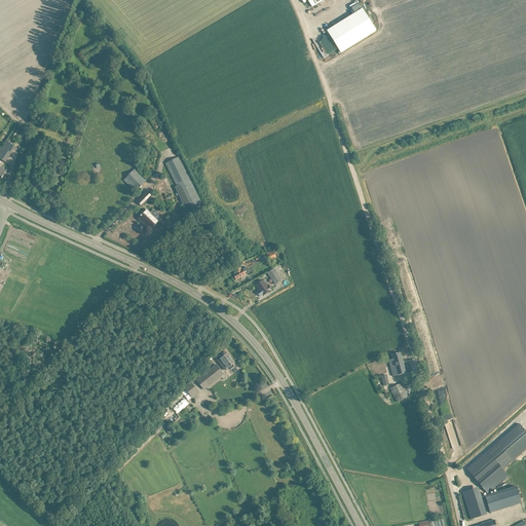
[(329,8),(323,12),(324,13),(320,16),(322,21),(332,14),(329,8)]
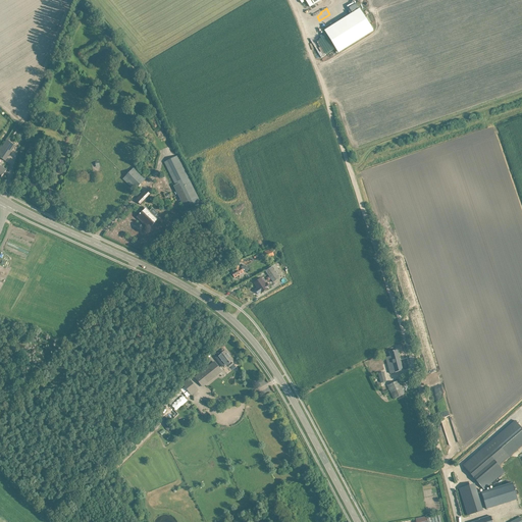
[(338,53),(373,31),(369,23),(370,22),(367,16),(365,17),(360,9),(324,31),(338,53)]
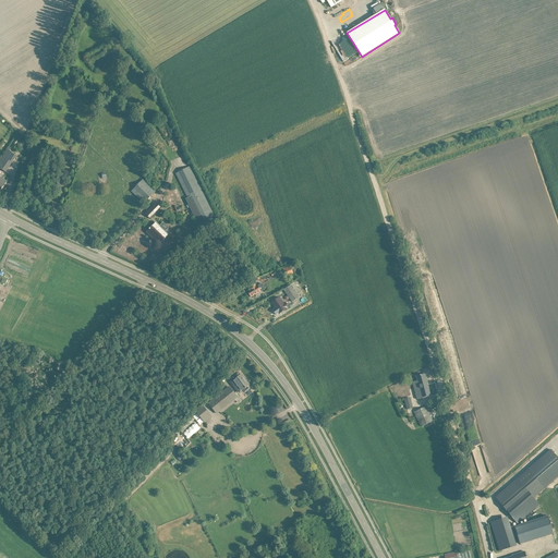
[(0,168),(5,172),(16,156),(8,150),(0,160),(0,168)]
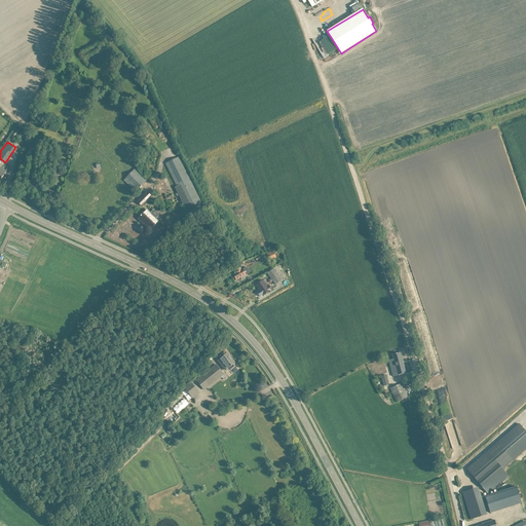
[(165,163),(177,187),(176,187),(188,213),(199,207),(198,204),(201,203),(179,157),(165,163)]
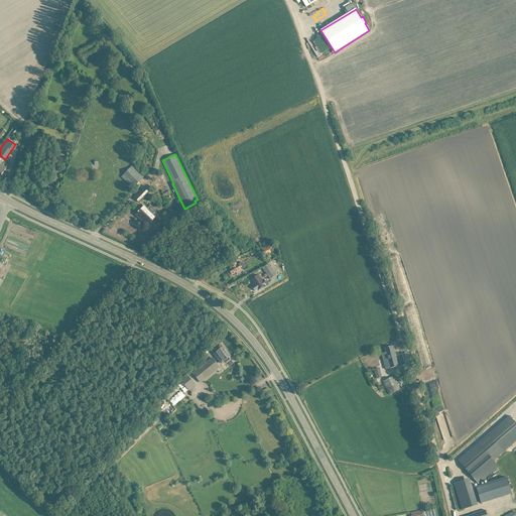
[(124,174),(136,185),(141,180),(129,168),(124,174)]
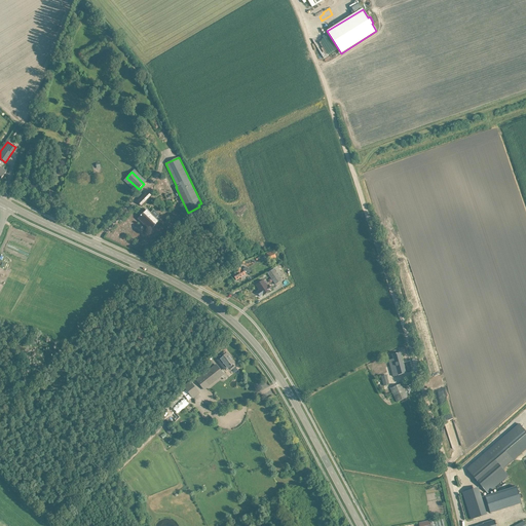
[(152,196),(147,191),(137,201),(142,207),(152,196)]
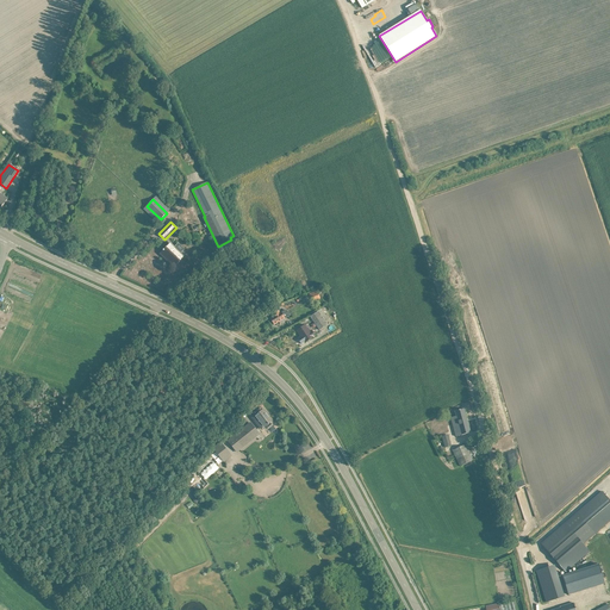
[(170,243),(165,250),(163,249),(163,250),(160,254),(174,267),(184,257),(170,243)]
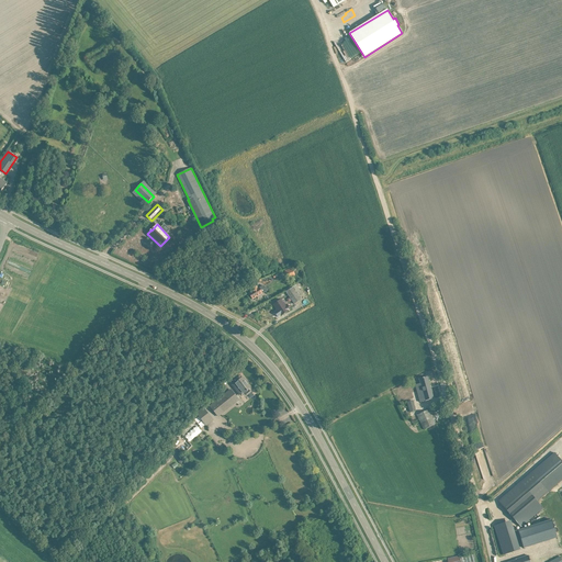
[(258,289),(256,283),(249,288),(251,292),(249,294),(253,300),(257,296),(258,299),(263,295),(262,293),(259,288),(258,289)]
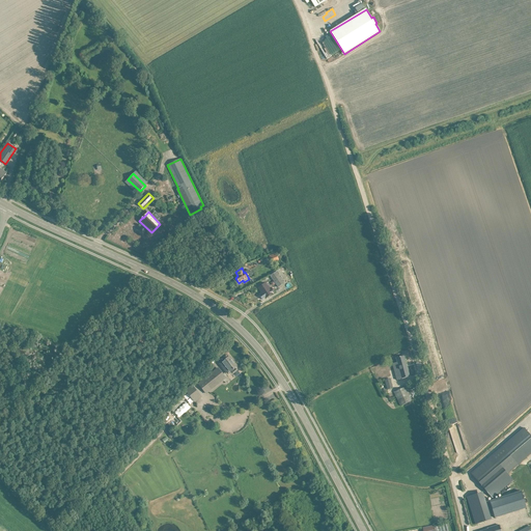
[(270,276),(278,287),(284,283),(282,280),(286,278),(280,269),(270,276)]
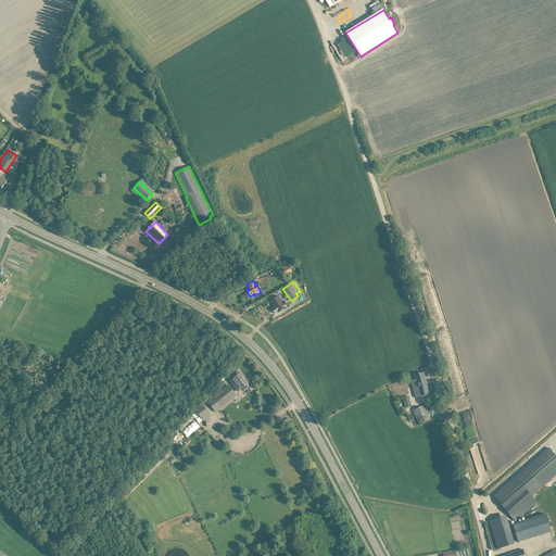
[(270,301),(270,302),(272,301),(275,306),(274,306),(278,313),(288,306),(285,301),(282,303),(278,297),(270,301)]
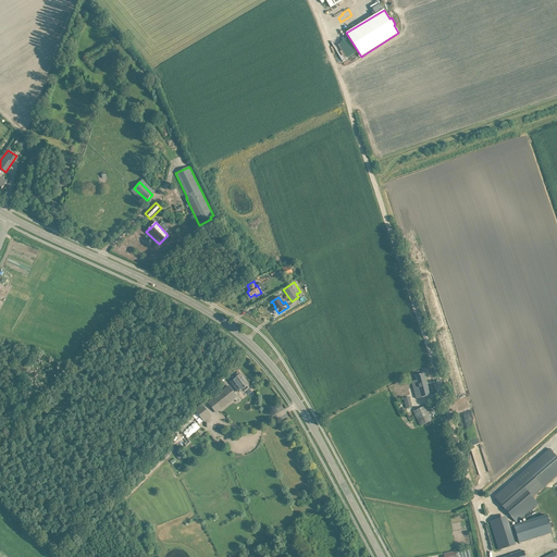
[(233,369),(225,376),(229,380),(235,372),(233,369)]
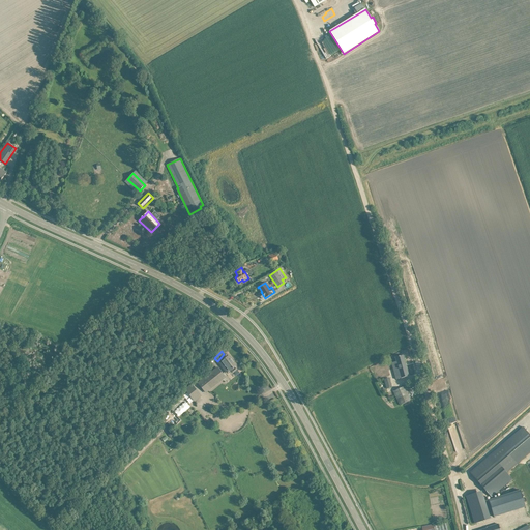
[(227,357),(226,355),(221,359),(223,360),(219,363),(228,373),(233,369),(233,370),(234,367),(237,365),(229,356),(227,357)]
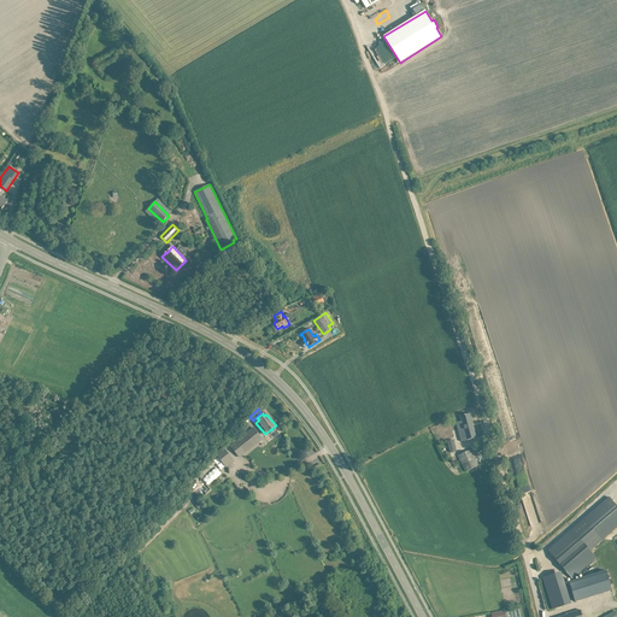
[(469,413),(460,416),(463,427),(458,428),(462,441),(476,438),(469,413)]
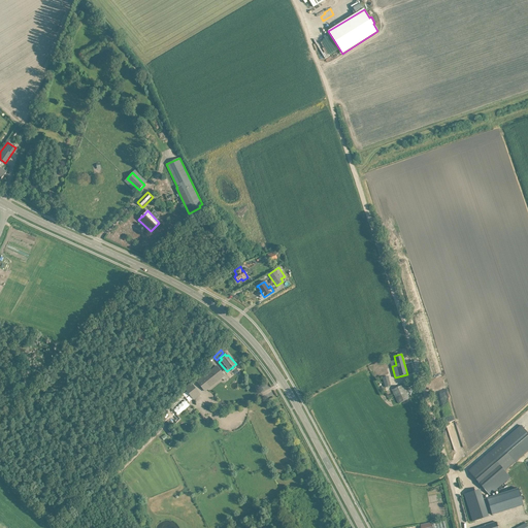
[(205,391),(224,375),(217,366),(197,382),(205,391)]
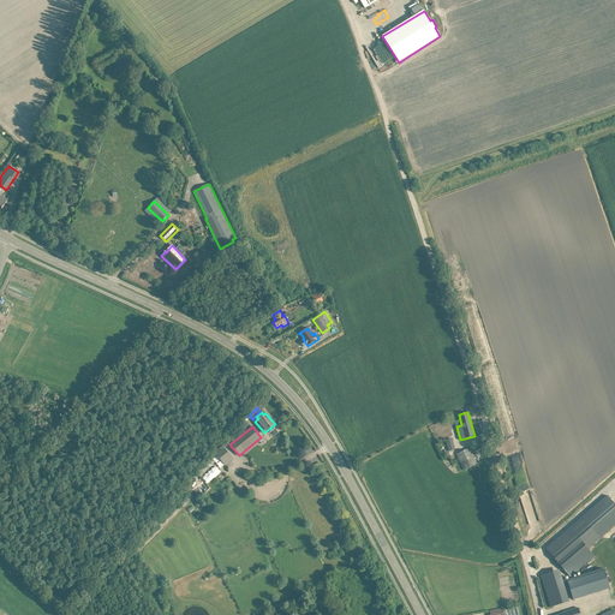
[(233,460),(222,446),(215,453),(226,466),(233,460)]
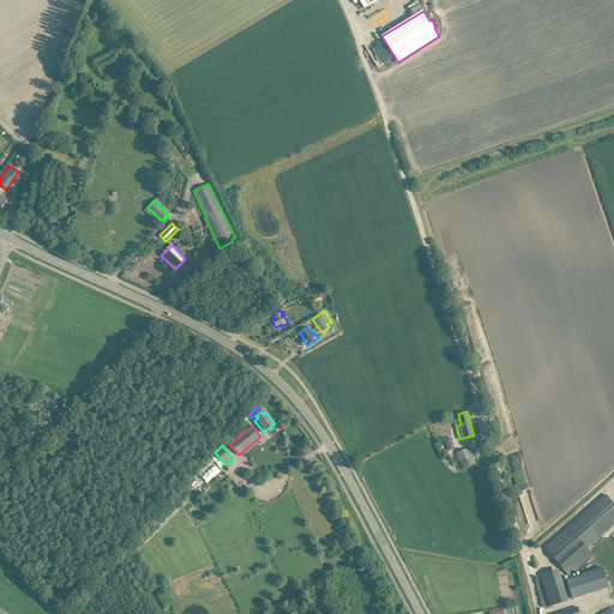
[(304,452),(306,457),(317,452),(314,447),(304,452)]
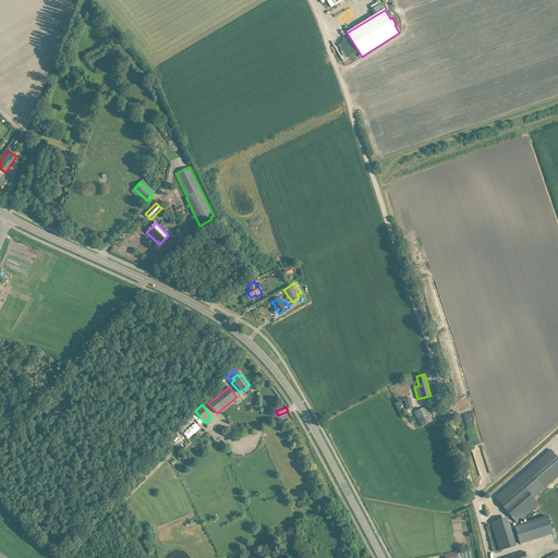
[(425,407),(413,412),(421,426),(432,421),(425,407)]
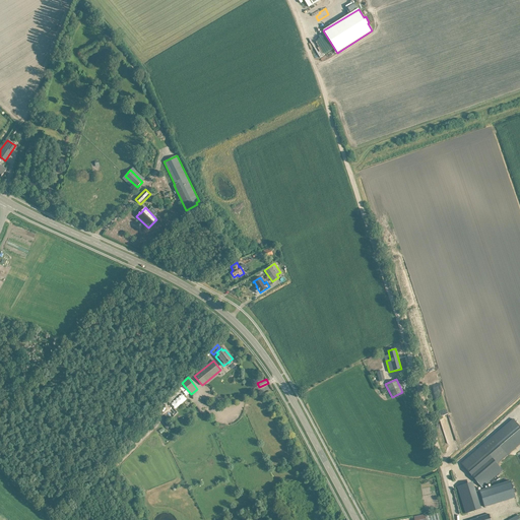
[(500,462),(519,444),(519,427),(513,419),(461,464),(481,488),(503,470),(497,463),(499,461),(500,462)]
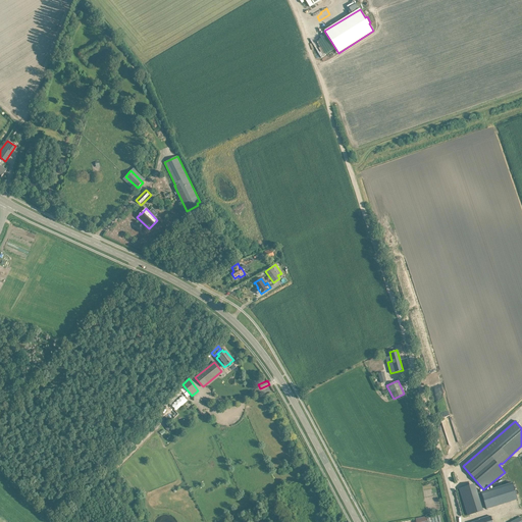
[(512,482),(480,492),(485,509),(517,500),(512,482)]
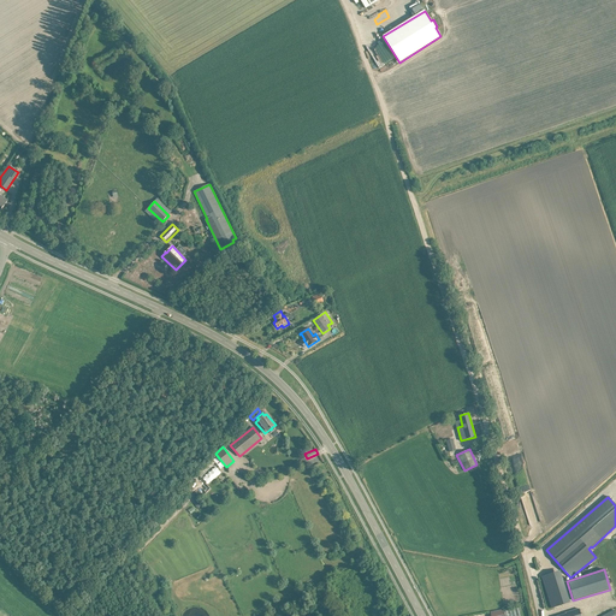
[(552,608),(566,604),(555,572),(543,576),(552,608)]
